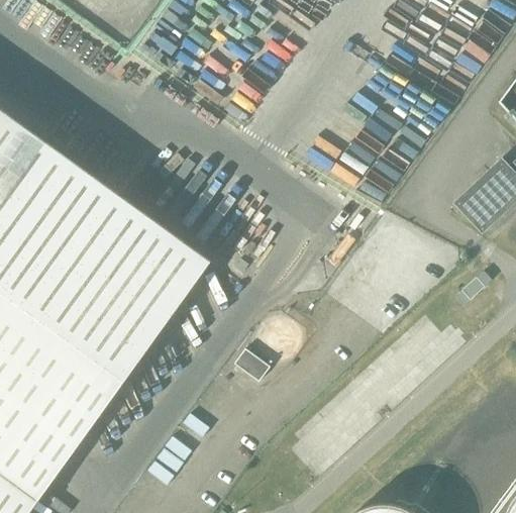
[(28,512),(210,263),(0,110),(0,512),(28,512)]
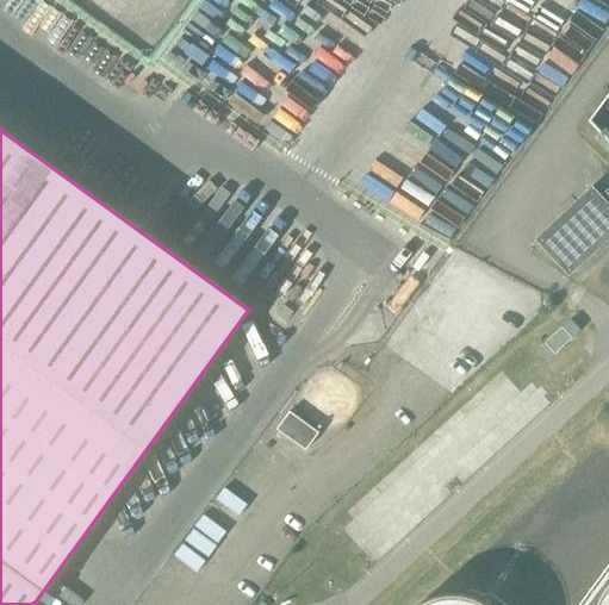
[(567,279),(608,239),(608,211),(591,192),(535,244),(542,253),(567,279)]
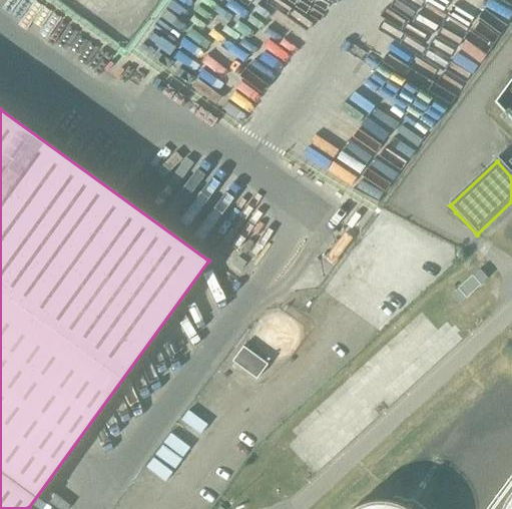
[(487,283),(482,276),(451,302),(458,312),(490,285),(487,283)]
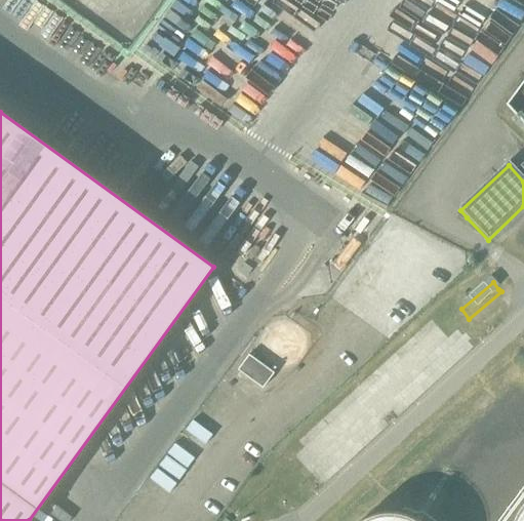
[(272,329),(268,331),(265,334),(263,337),(260,342),(259,346),(259,350),(260,354),(262,358),(265,362),(267,365),(271,367),(274,369),(278,370),(283,370),(287,370),(290,369),(294,367),(297,364),(299,361),(301,357),(304,353),(304,349),(304,345),(303,342),(300,337),(298,334),(295,331),(291,329),(288,327),(284,327),(280,327),(276,327),(272,329)]
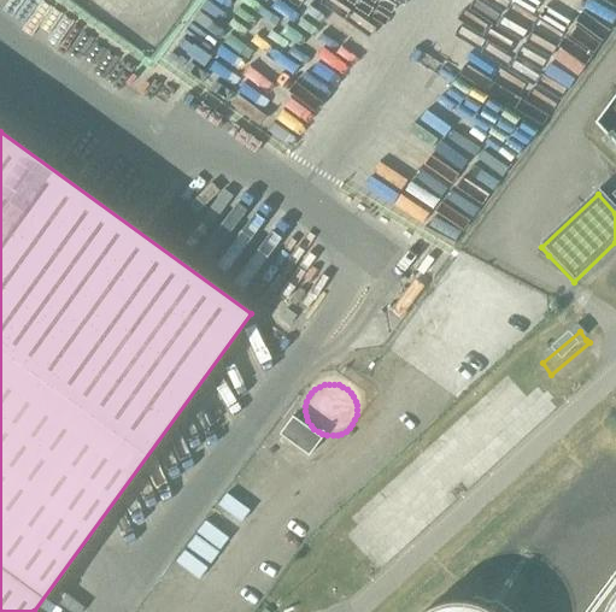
[(321,442),(293,421),(279,439),(308,462),(321,442)]
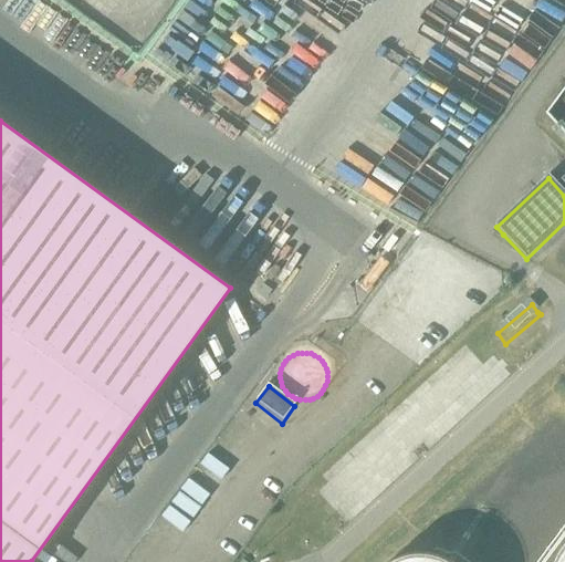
[(564,561),(564,544),(563,548),(561,551),(557,554),(556,558),(554,561),(564,561)]
